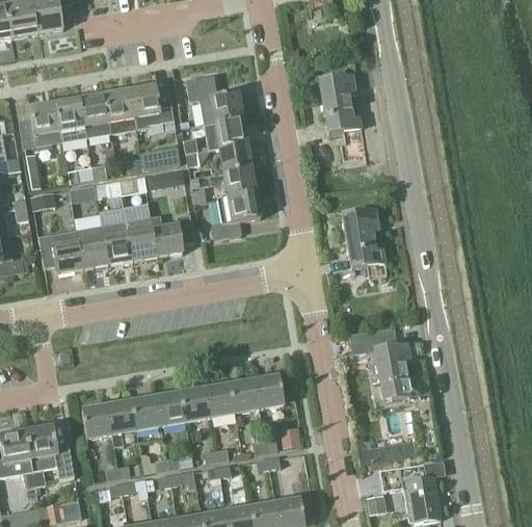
[(4,0),(6,5),(11,36),(36,32),(31,0),(4,0)]
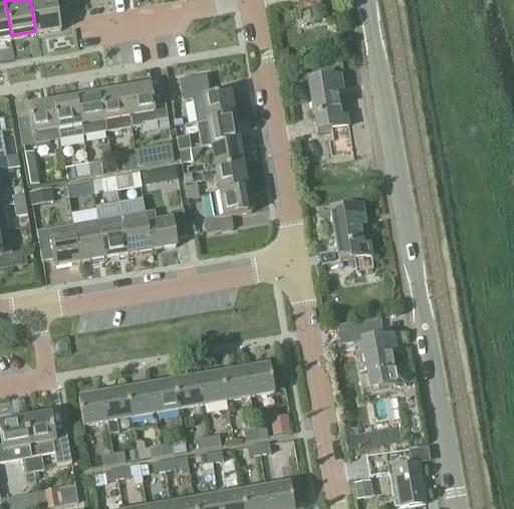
[(30,0),(35,31),(60,27),(57,6),(69,4),(68,0),(30,0)]
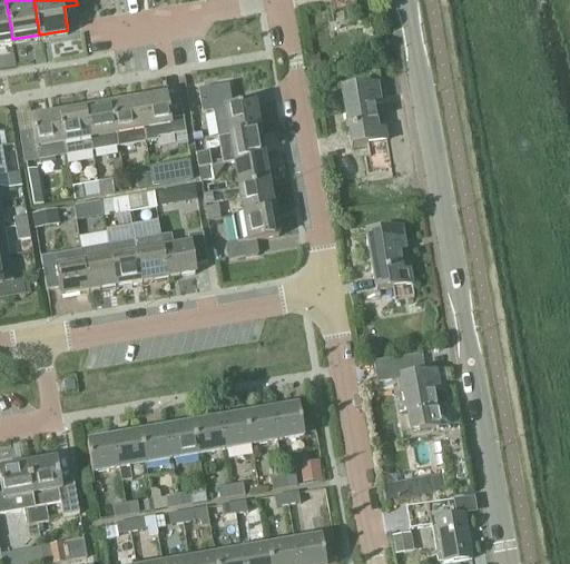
[(0,41),(12,39),(7,6),(0,6),(0,41)]
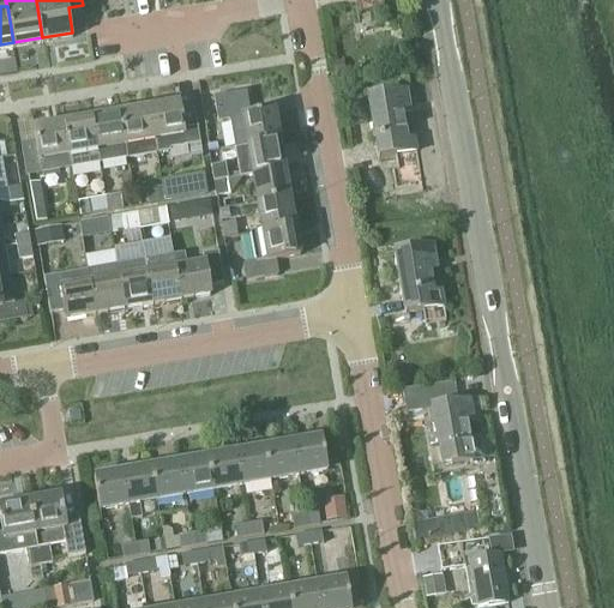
[(247,86),(214,92),(218,118),(229,116),(234,144),(235,144),(248,142),(281,136),(276,106),(251,110),(247,86)]
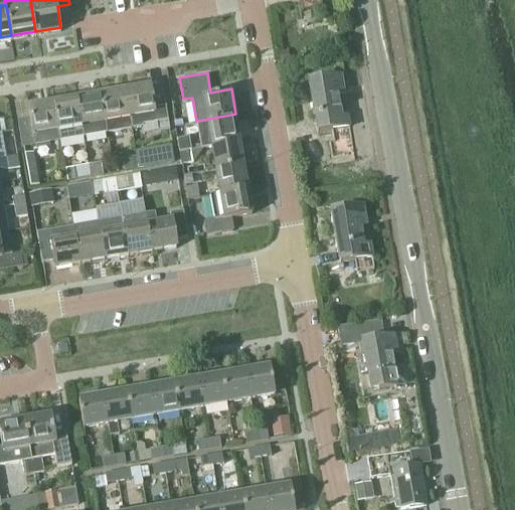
[(332,75),(311,79),(320,130),(333,127),(335,139),(343,138),(350,136),(346,114),(342,115),(338,93),(344,92),(341,73),(332,75)]
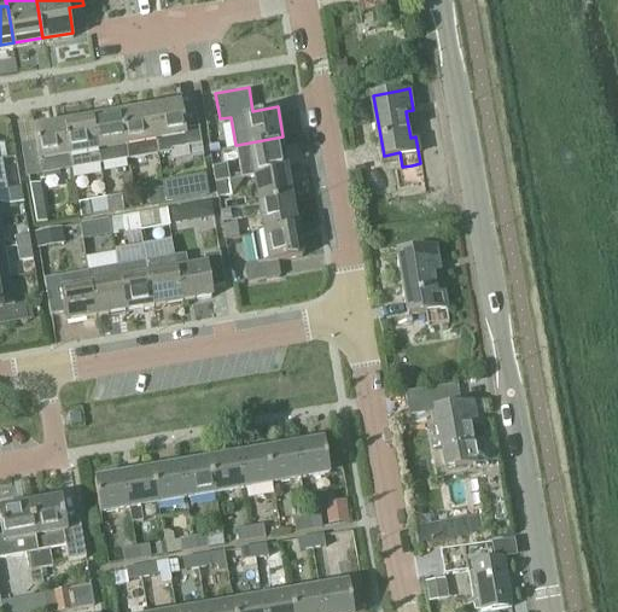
[(150,104),(158,150),(170,147),(170,145),(200,140),(196,105),(181,109),(179,99),(150,104)]
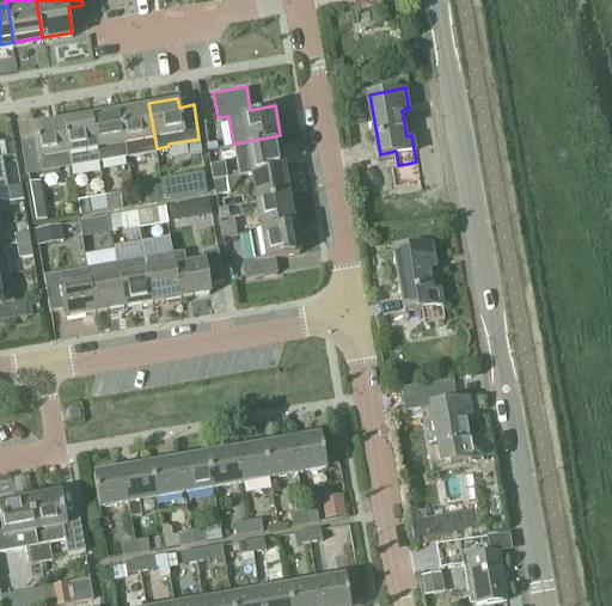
[(120,108),(128,153),(157,148),(148,103),(120,108)]
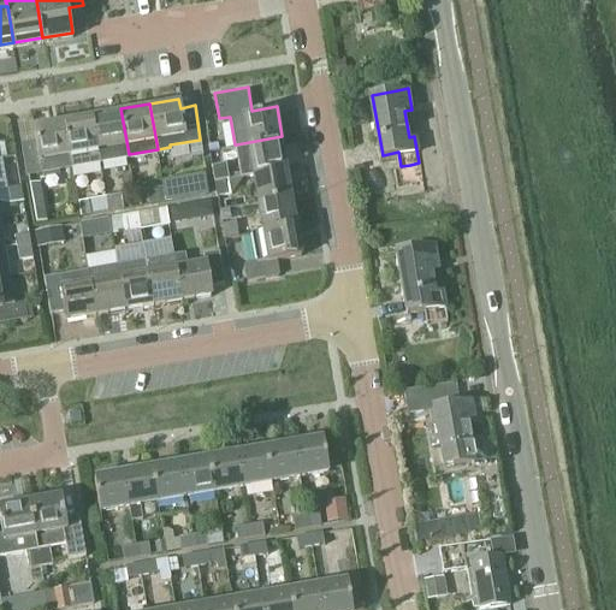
[(93,113),(100,159),(129,154),(120,108),(93,113)]
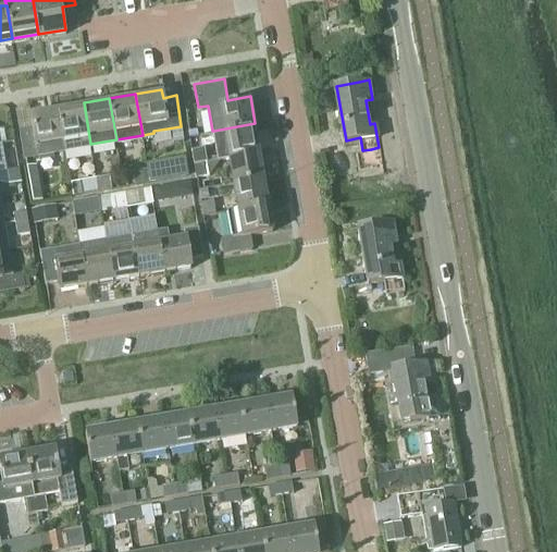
[(58,107),(64,148),(90,144),(84,102),(58,107)]
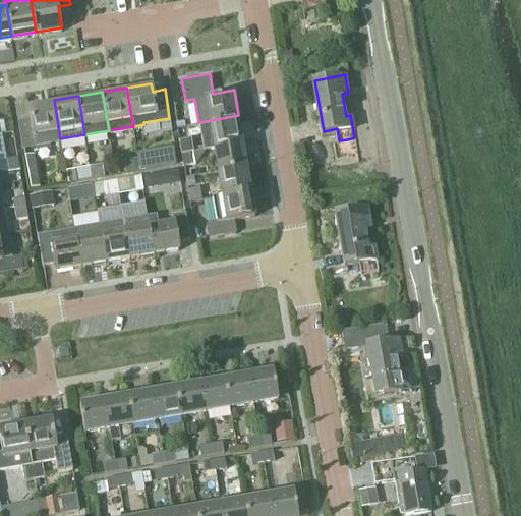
[(31,117),(17,119),(22,147),(37,145),(37,144),(60,138),(54,100),(29,104),(31,117)]
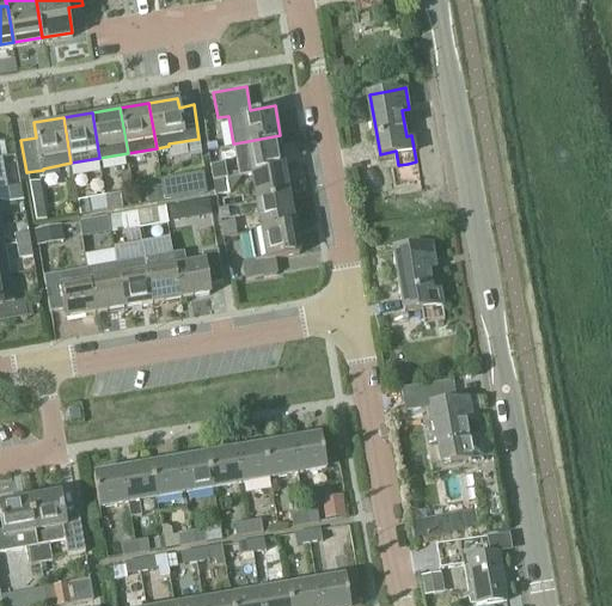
[(248,141),(234,144),(239,172),(252,170),(285,164),(280,135),(248,141)]
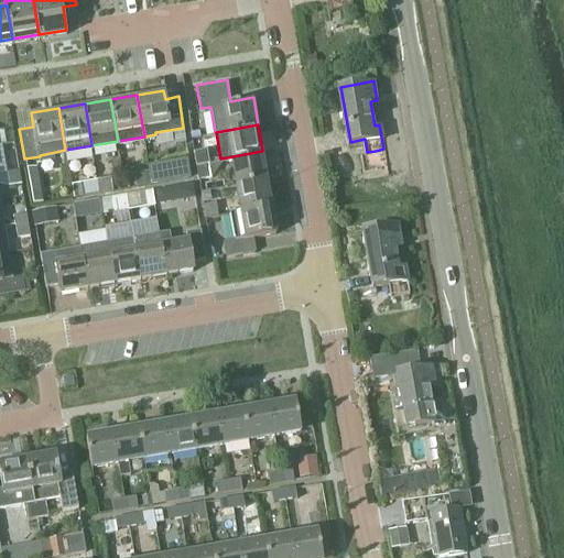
[(196,163),(209,161),(207,146),(194,149),(196,163)]
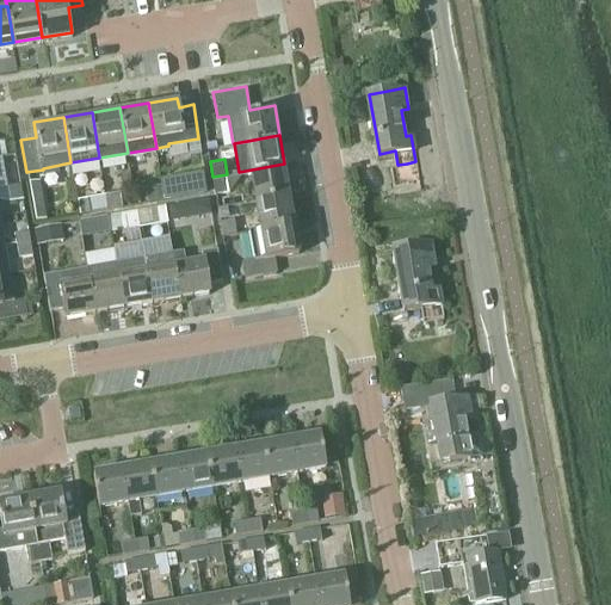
[(257,198),(289,192),(284,164),(252,170),(257,198)]
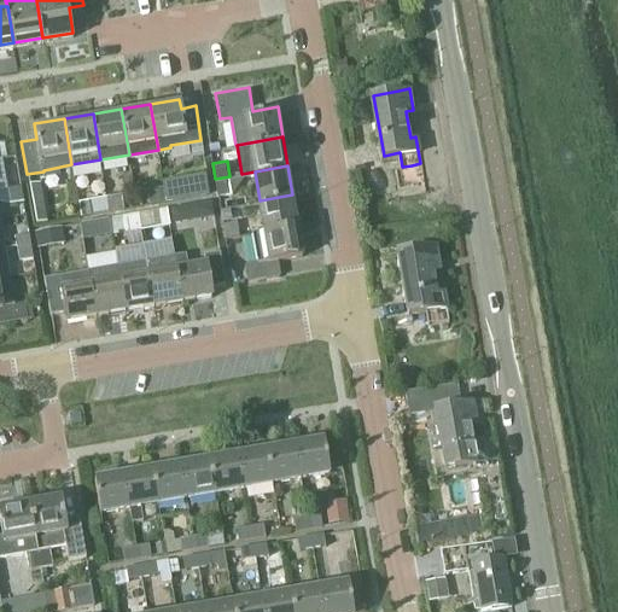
[(205,168),(162,176),(163,182),(165,197),(209,190),(205,168)]
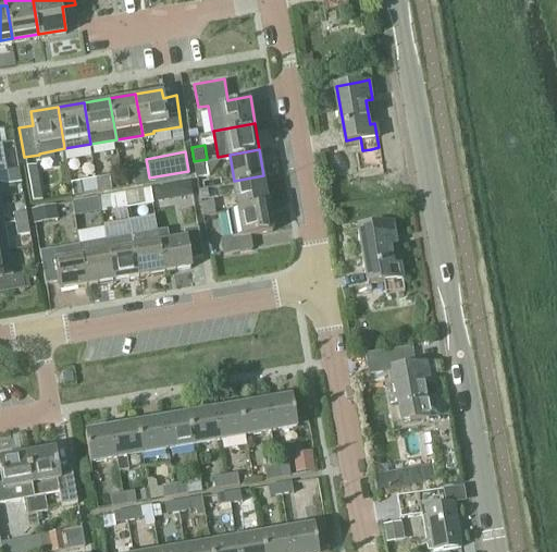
[(207,159),(194,161),(196,173),(209,172),(207,159)]
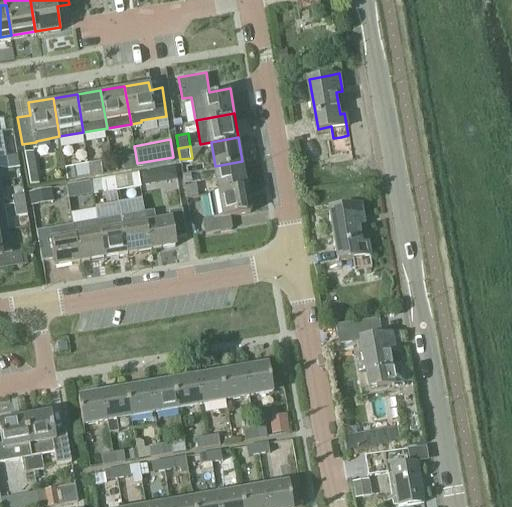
[(24,150),(29,181),(29,182),(39,180),(33,148),(24,150)]
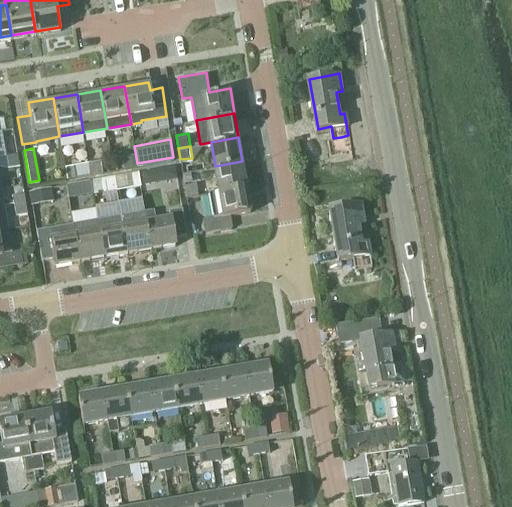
[(17,151),(5,153),(7,166),(20,164),(17,151)]
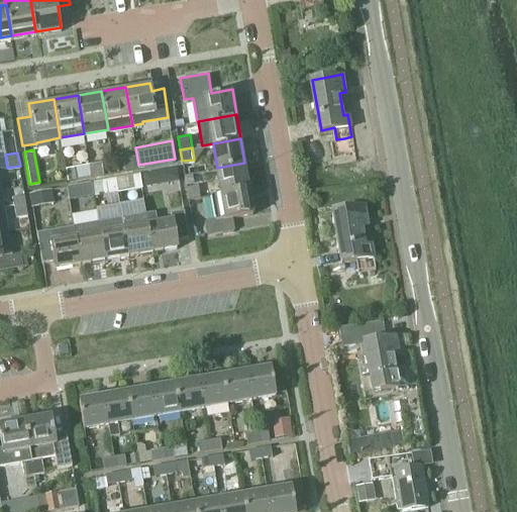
[(137,165),(138,165),(136,152),(123,156),(125,167),(137,165)]
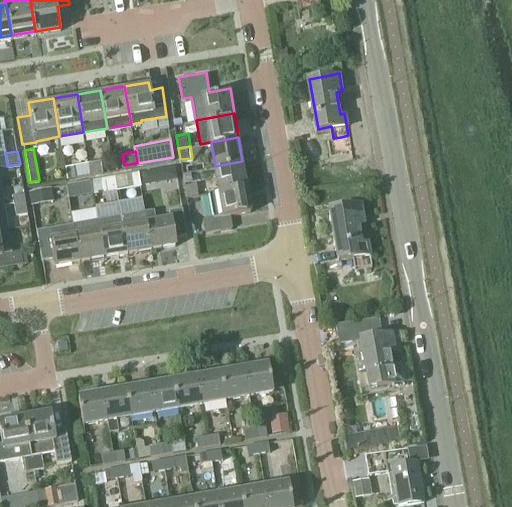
[(88,160),(90,171),(102,169),(100,158),(88,160)]
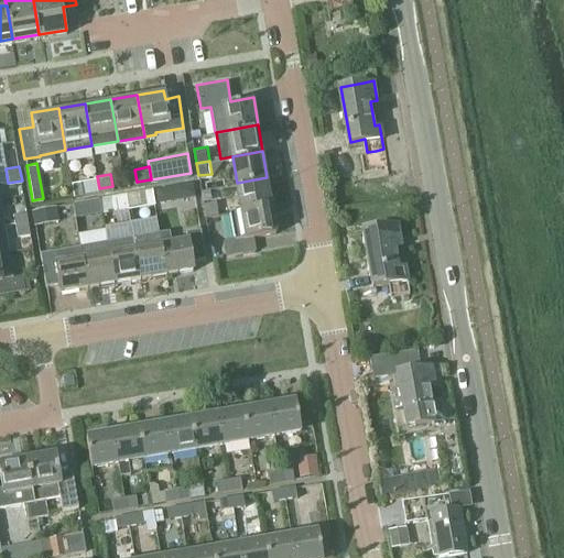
[(72,181),(73,193),(99,188),(97,176),(72,181)]
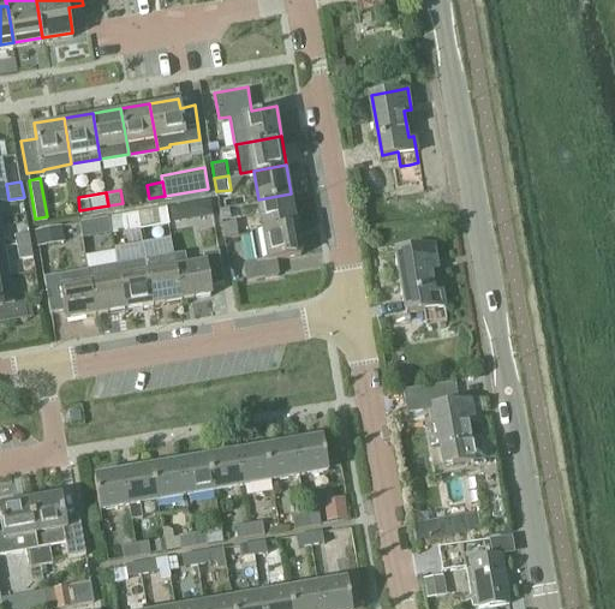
[(263,228),(296,222),(291,193),(258,199),(263,227),(263,228)]
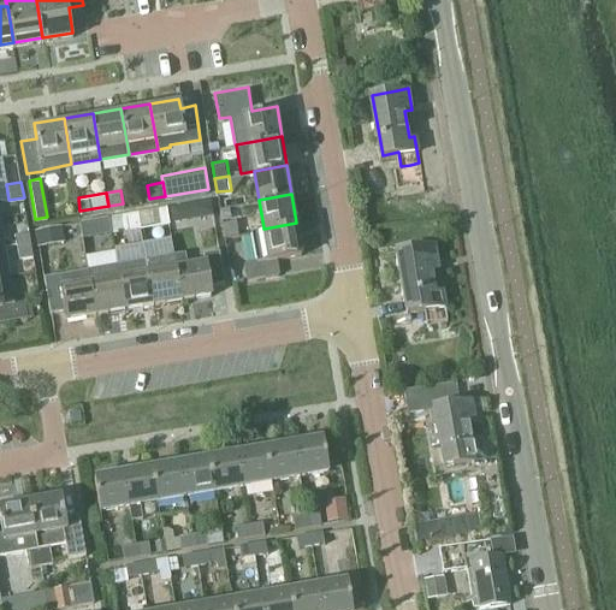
[(172,218),(191,215),(189,201),(170,203),(172,218)]
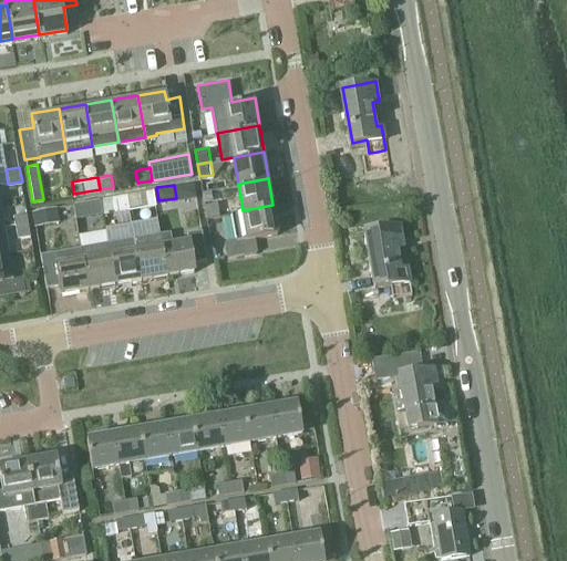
[(129,191),(126,191),(130,207),(131,207),(155,203),(152,188),(152,187),(129,191)]
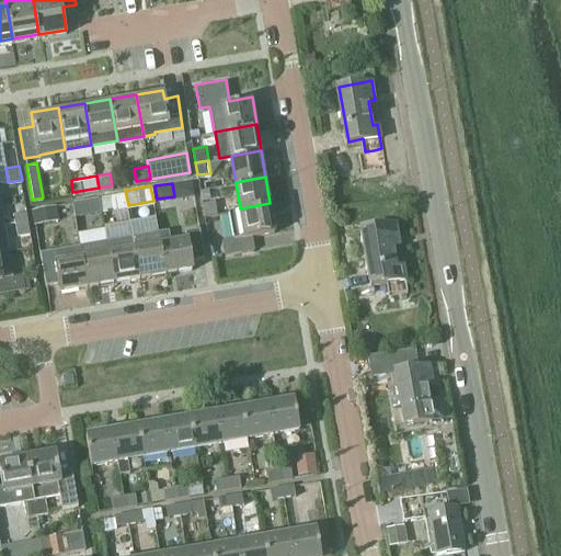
[(203,201),(212,200),(208,188),(199,189),(203,201)]
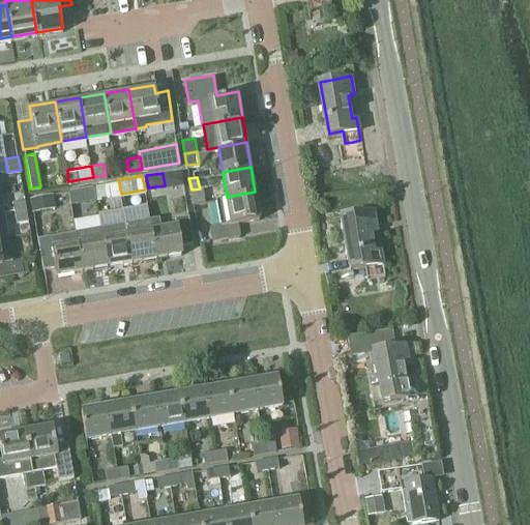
[(118,179),(94,183),(96,198),(108,196),(121,194),(118,179)]
